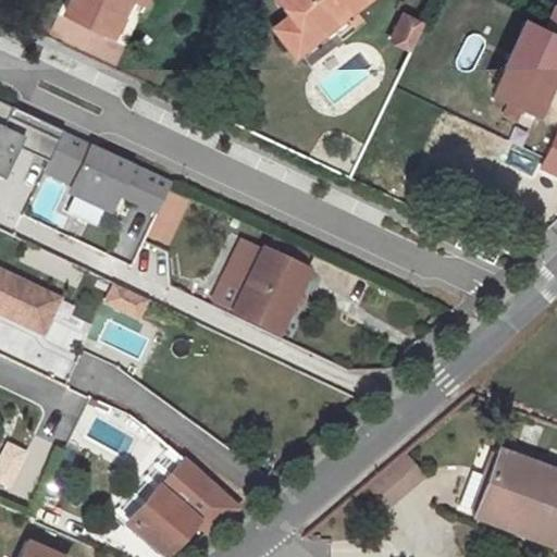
[(72,0),(67,11),(114,34),(128,0),(72,0)]
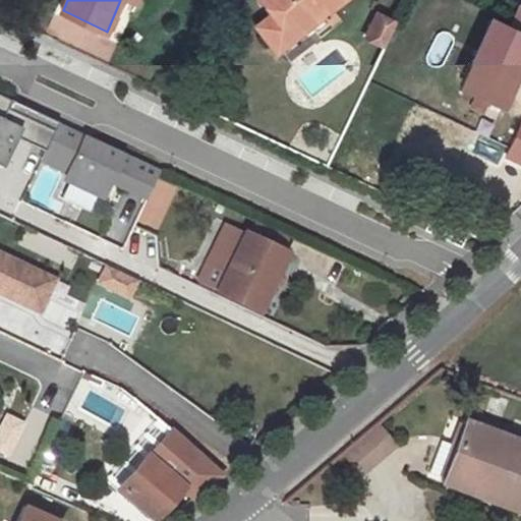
[(262,0),(274,15),(287,31),(319,5),(327,15),(345,0),(262,0)]
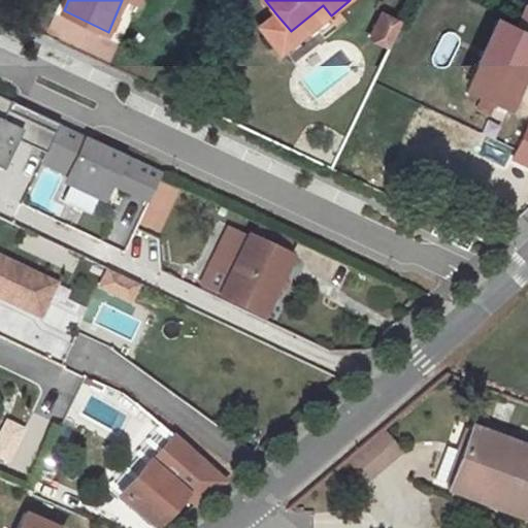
[(501,18),(468,91),(512,110),(525,80),(527,81),(527,4),(526,3),(516,23),(501,18)]
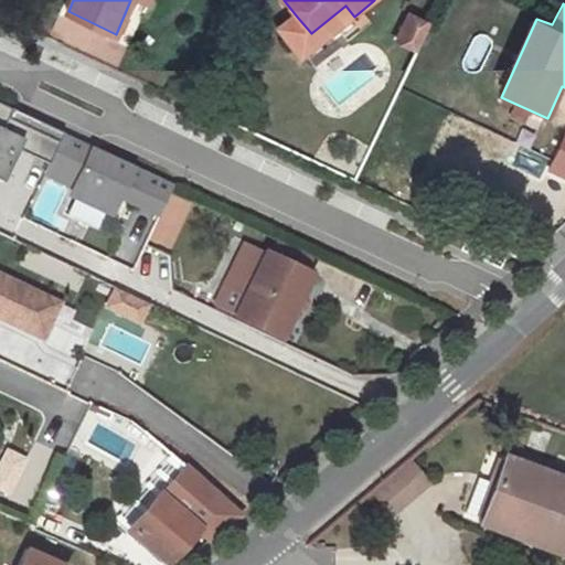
[(301,60),(354,17),(345,6),(311,33),(297,17),(279,31),(301,60)]
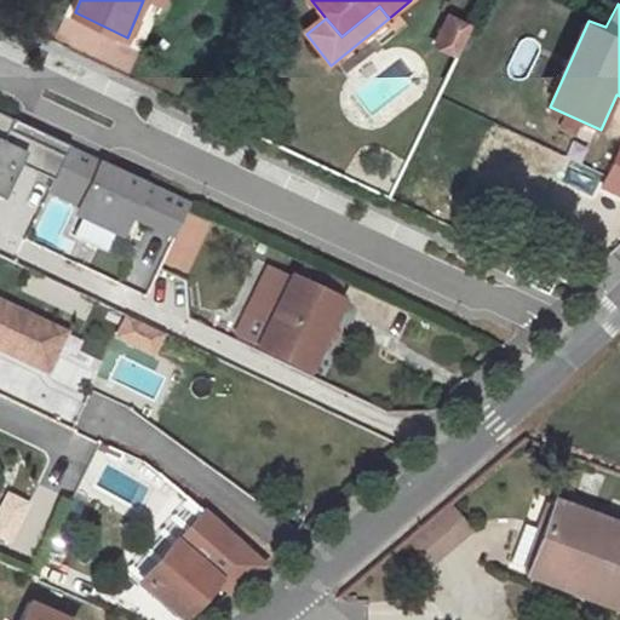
[(451,17),(438,45),(460,56),(472,27),(451,17)]
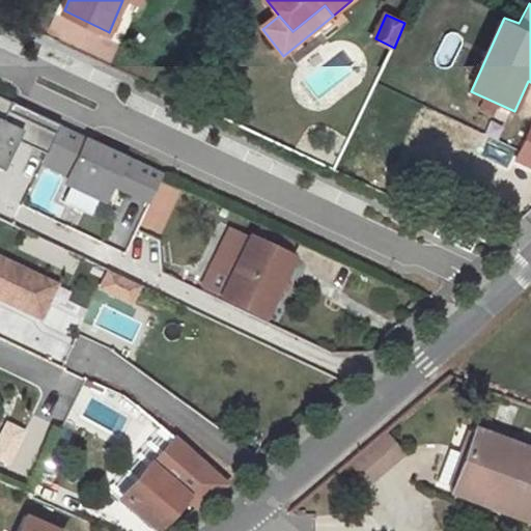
[(20,139),(47,149),(54,133),(0,111),(0,169),(6,172),(20,139)]
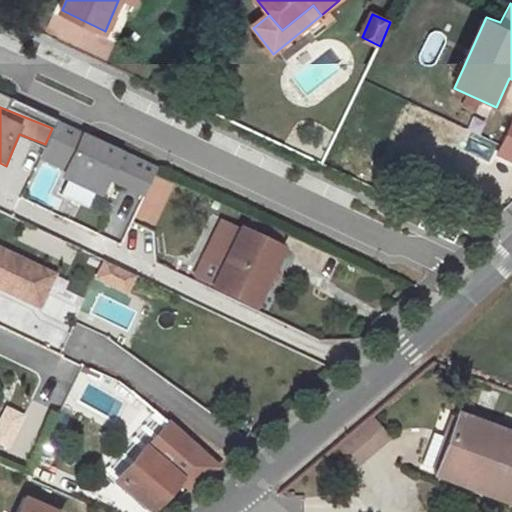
[(50,205),(77,127),(55,120),(29,198),(50,205)]
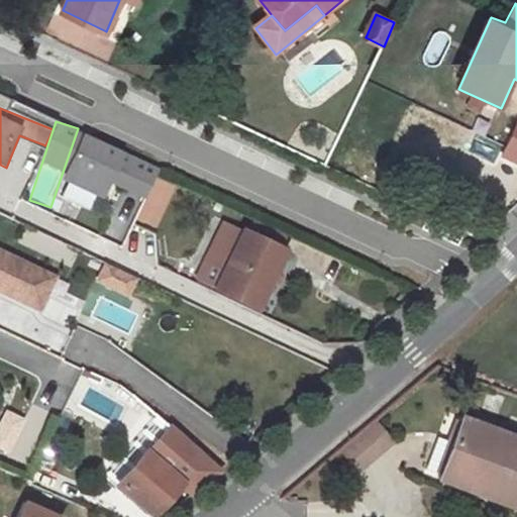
[(507,154),(516,159),(516,125),(511,123),(507,132),(516,135),(507,154)]
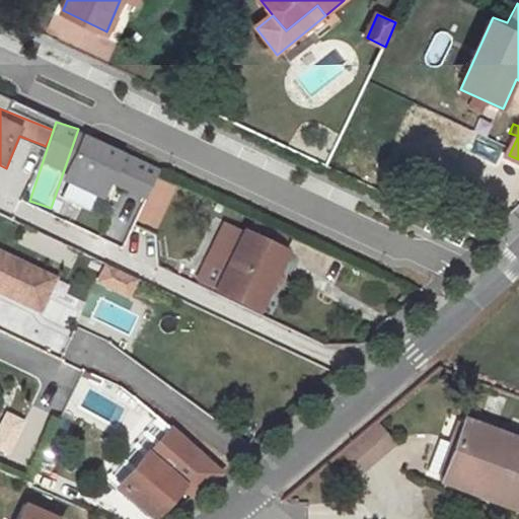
[(131,223),(158,233),(177,183),(159,176),(164,164),(84,134),(59,197),(98,212),(108,184),(120,189),(101,235),(123,243),(131,223)]
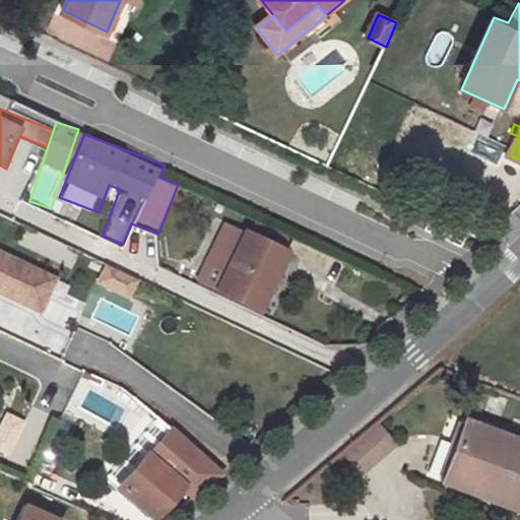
[(250,241),(230,285),(271,306),(293,259),(250,241)]
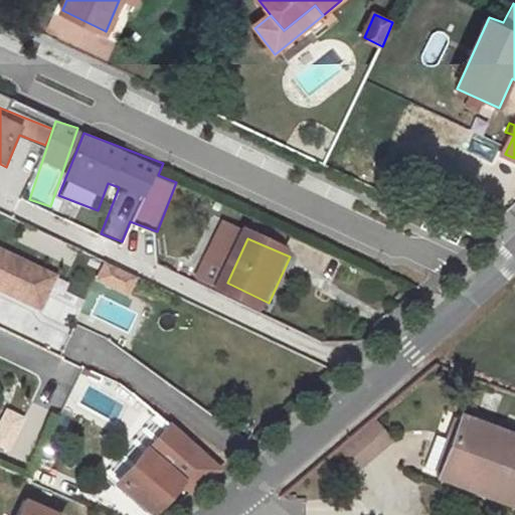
[(130,297),(139,277),(104,260),(95,280),(130,297)]
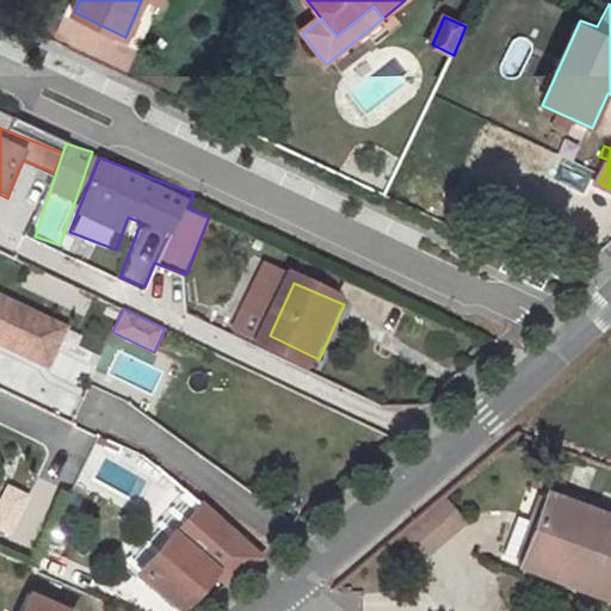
[(270,335),(265,345),(315,366),(319,359),(270,335)]
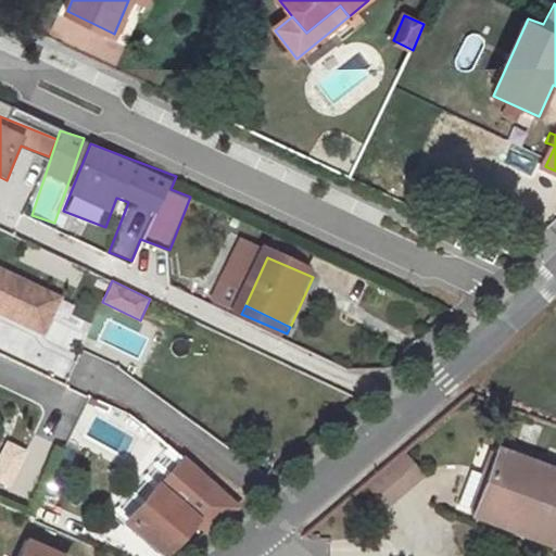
[(493,502),(491,506),(555,533),(555,455),(517,441),(506,468),(491,462),(477,495),(493,502)]
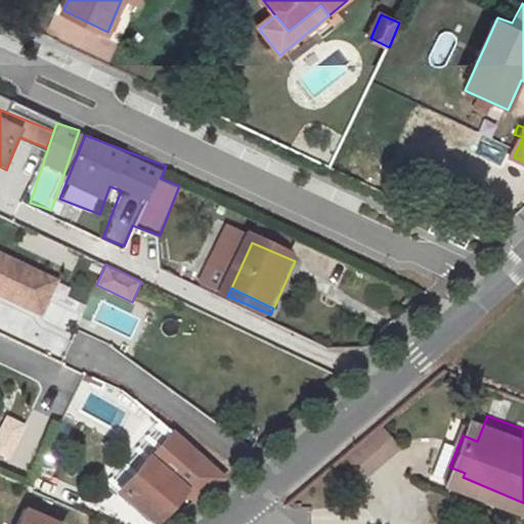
[(8,423),(1,438),(15,444),(23,429),(8,423)]
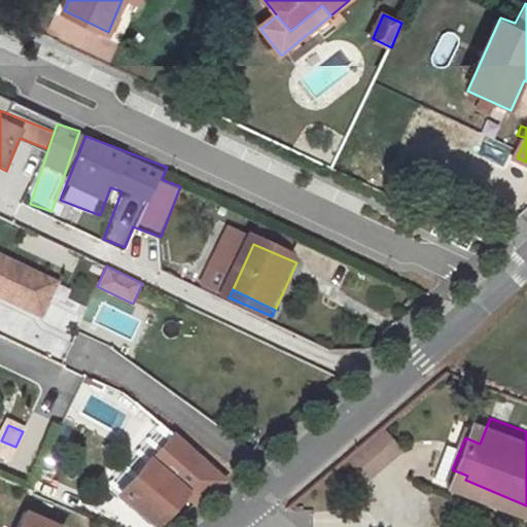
[(227,481),(169,433),(143,459),(151,466),(124,497),(150,519),(181,494),(198,507),(227,481)]
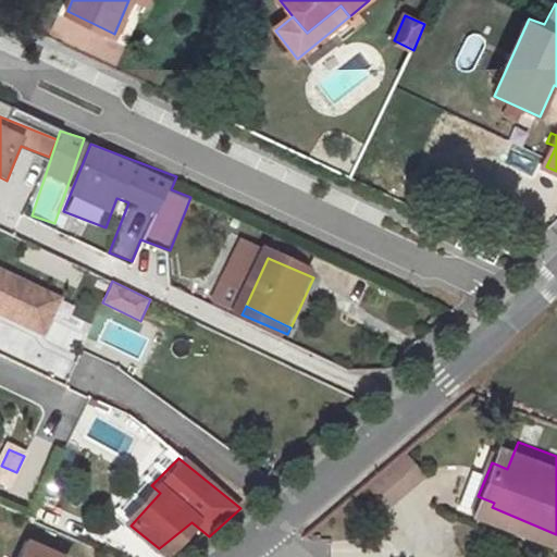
[(1,466),(0,468),(0,482),(10,486),(16,472),(1,466)]
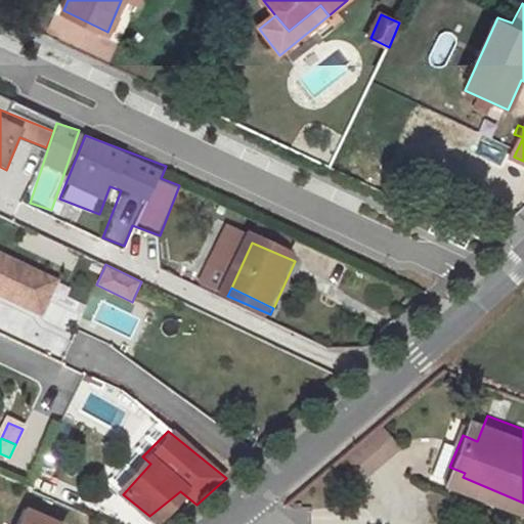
[(56,523),(26,510),(18,523),(56,523)]
